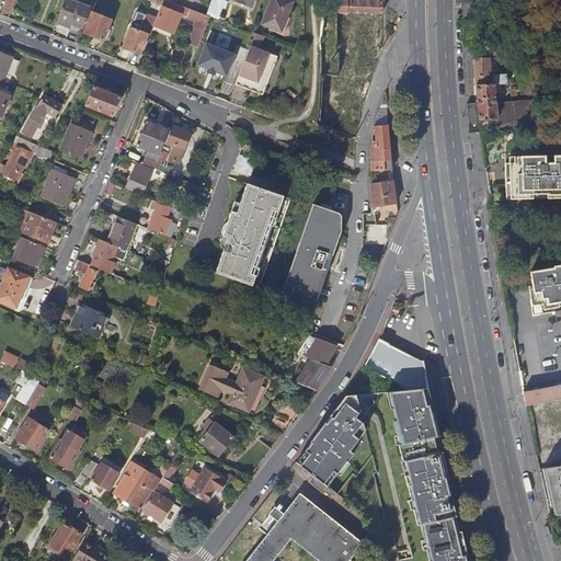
[(4,0),(3,4),(0,13),(0,14),(4,16),(8,18),(13,0),(4,0)]
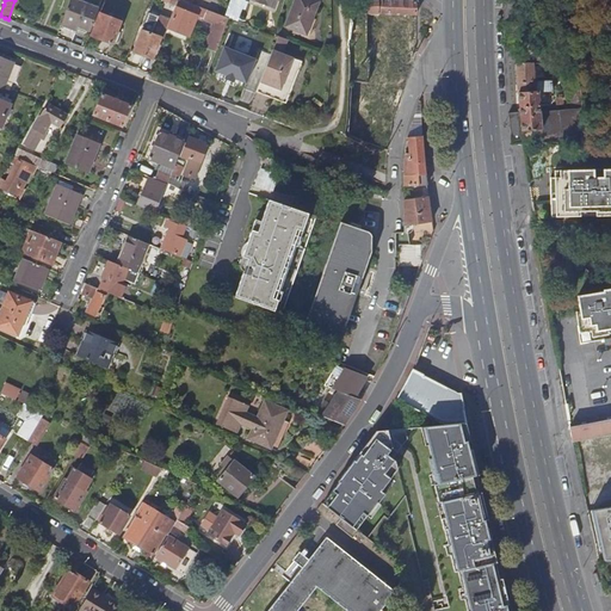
[(69,0),(62,22),(90,31),(98,8),(74,0),(69,0)]
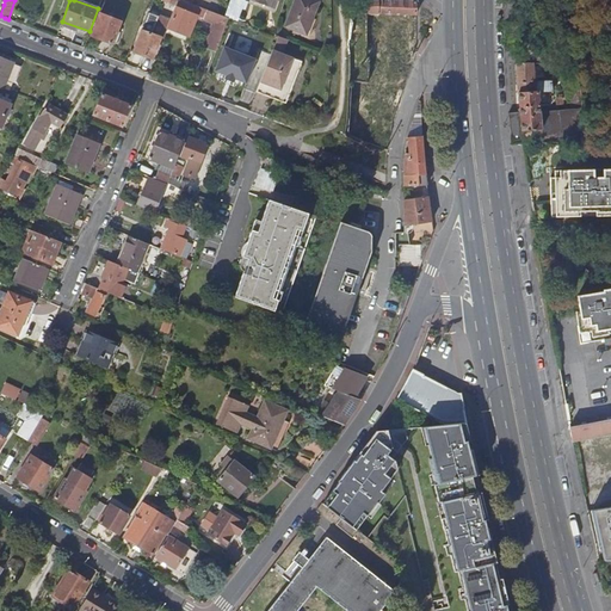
[(192,14),(196,16),(226,26),(229,18),(224,17),(179,0),(176,0),(168,22),(166,28),(189,36),(193,22),(190,20),(192,14)]
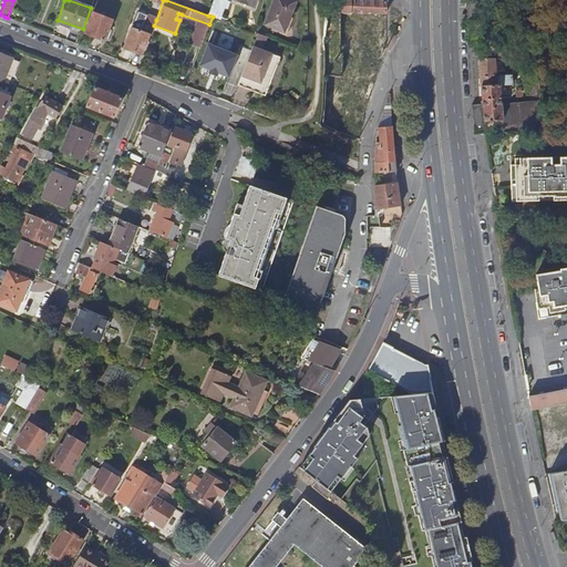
[(213,0),(208,16),(213,17),(219,19),(226,0),(235,0),(254,7),(256,0),(213,0)]
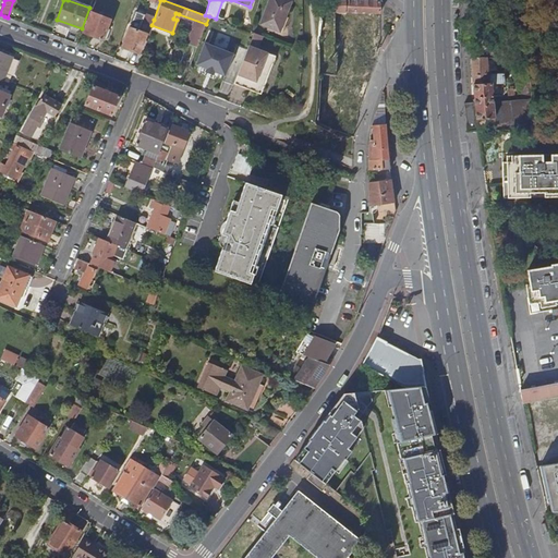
[(271,0),(263,25),(281,33),(291,3),(283,0),(271,0)]
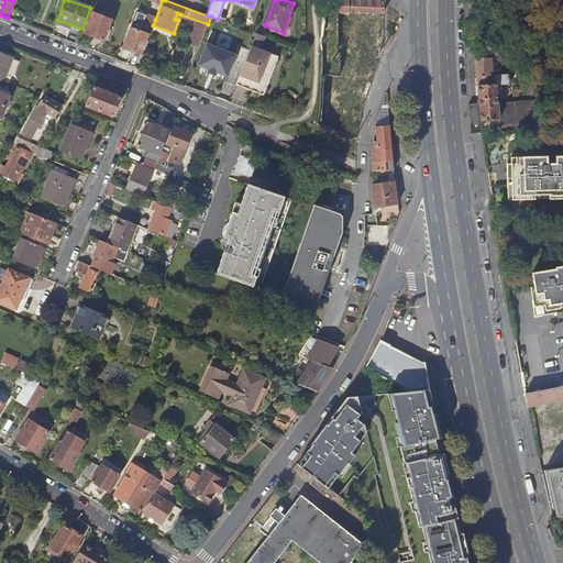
[(383,0),(327,0),(327,12),(339,12),(375,13),(382,13),(384,13),(383,0)]
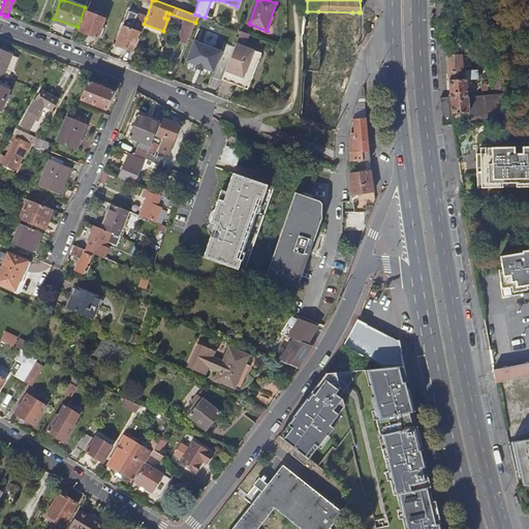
[(115,45),(131,52),(137,32),(141,33),(144,24),(146,19),(127,11),(115,45)]
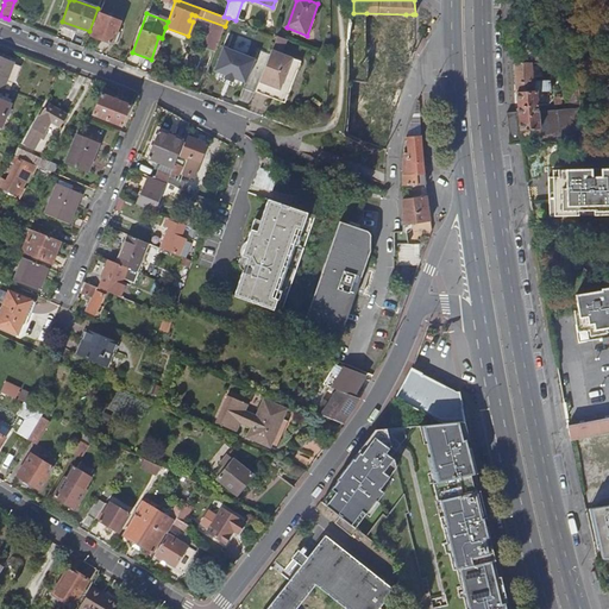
[(90,36),(112,44),(119,22),(99,14),(90,36)]
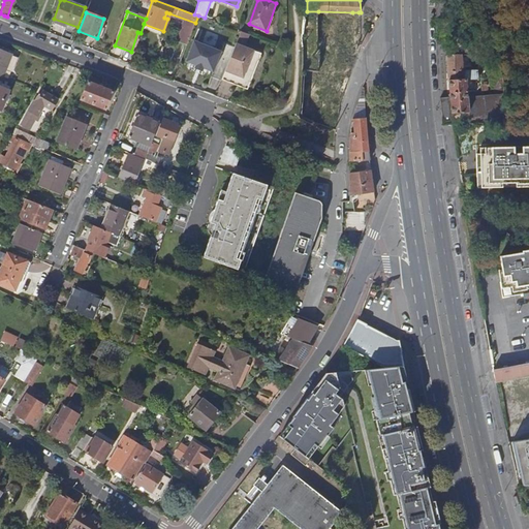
[(180,40),(188,43),(194,27),(186,24),(180,40)]
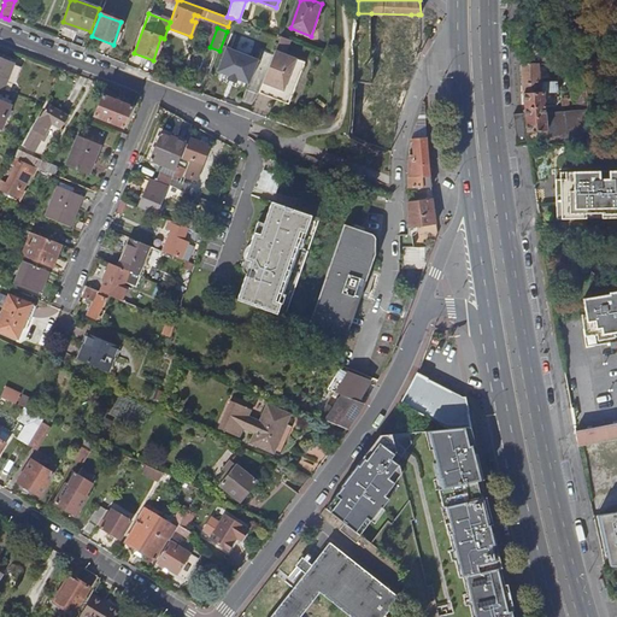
[(286,51),(291,39),(282,36),(277,48),(286,51)]
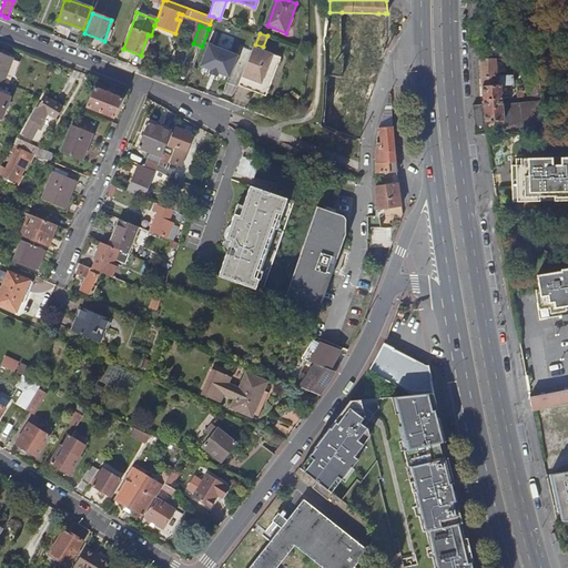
[(511,34),(486,34),(487,57),(511,57),(511,34)]
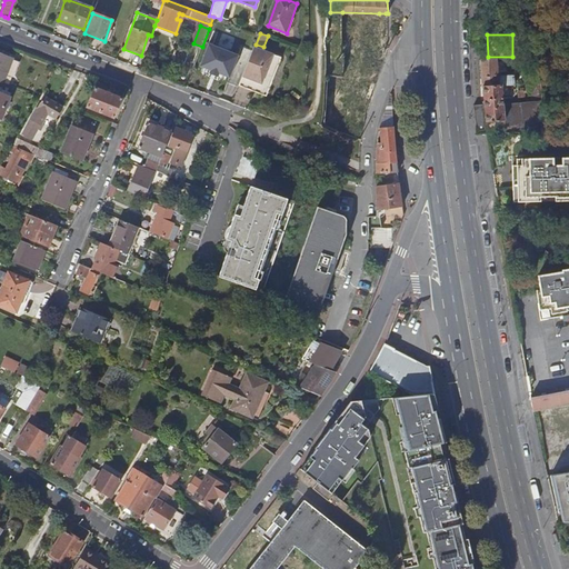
[(229,78),(239,56),(209,43),(200,66),(210,70),(209,73),(218,77),(219,73),(229,78)]
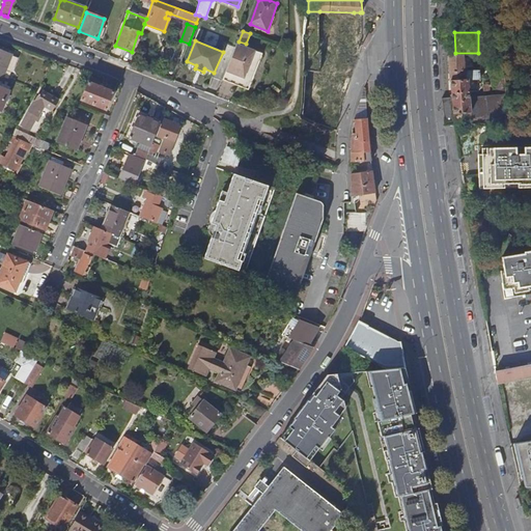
[(228,65),(223,80),(231,83),(232,80),(250,86),(262,54),(238,44),(228,65)]
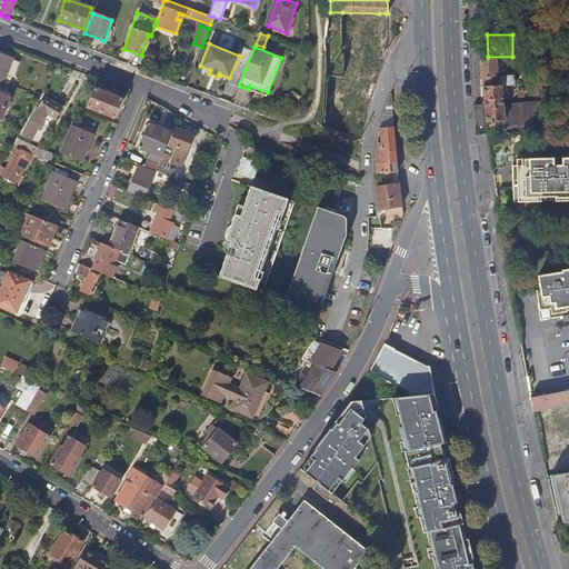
[(0,52),(0,81),(2,82),(13,58),(0,52)]
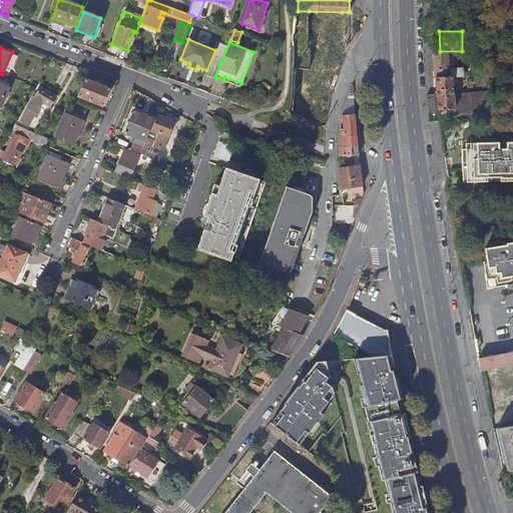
[(448,67),(448,53),(435,52),(435,65),(437,90),(437,93),(438,119),(439,120),(444,119),(483,120),(491,120),(485,54),(457,53),(457,60),(476,60),(478,82),(468,82),(468,89),(478,89),(479,93),(454,94),(454,88),(462,88),(464,85),(464,81),(460,81),(460,84),(453,85),(453,76),(463,76),(463,68),(448,67)]
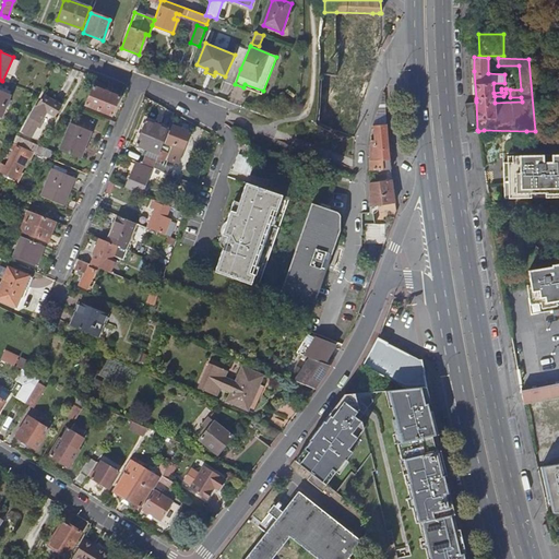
[(119,97),(93,86),(84,105),(111,117),(119,97)]
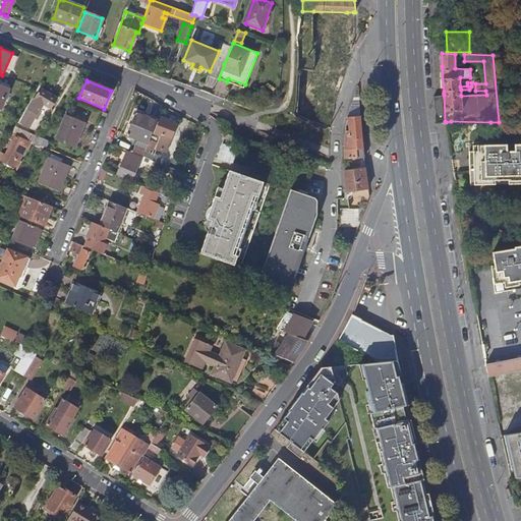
[(20,122),(29,127),(34,118),(35,119),(41,107),(49,112),(55,102),(38,92),(20,122)]
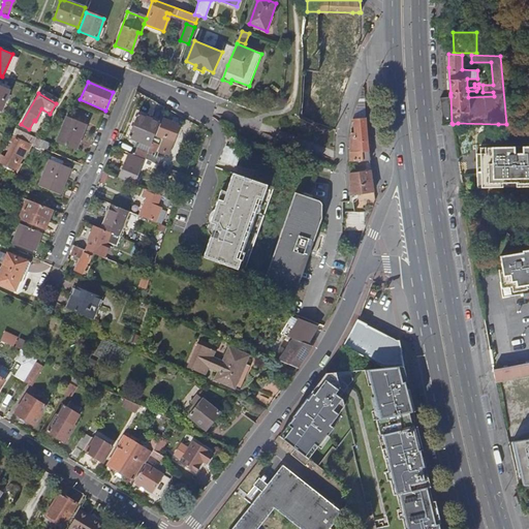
[(443,124),(453,124),(452,123),(450,96),(440,97),(443,124)]
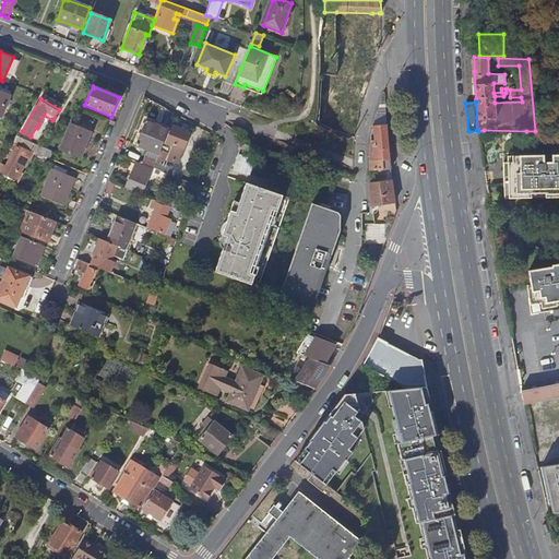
[(158,155),(159,151),(168,130),(145,120),(135,145),(158,155)]
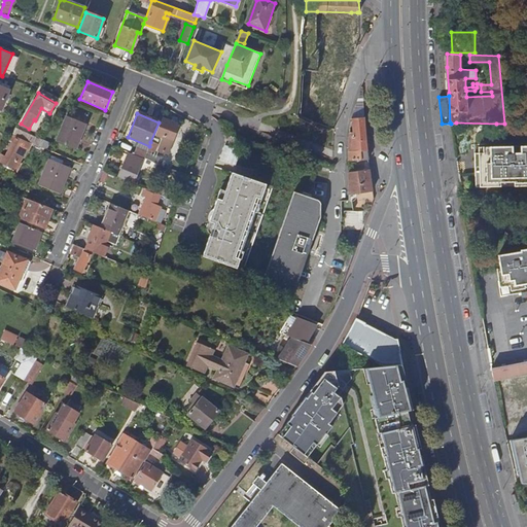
[(58,141),(76,149),(86,125),(68,116),(58,141)]
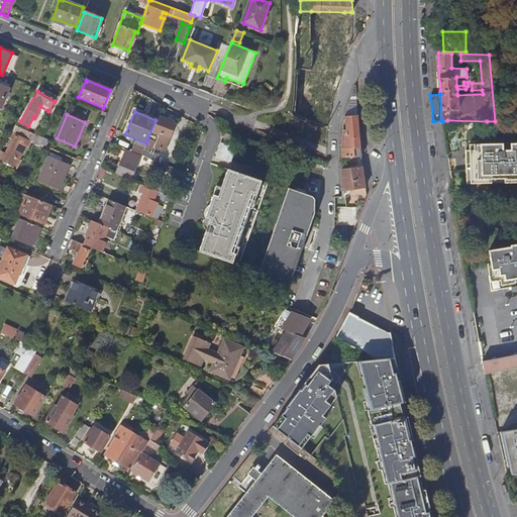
[(345,131),(342,131),(341,136),(340,158),(360,158),(360,153),(348,153),(348,148),(359,147),(357,115),(345,117),(345,131)]
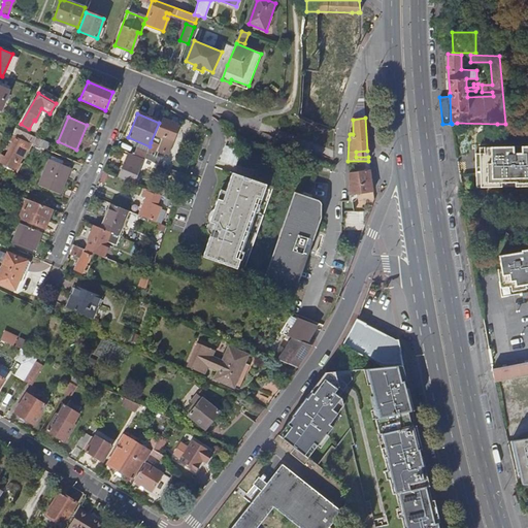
[(158,152),(167,155),(177,129),(170,126),(171,123),(163,120),(157,135),(163,138),(158,152)]
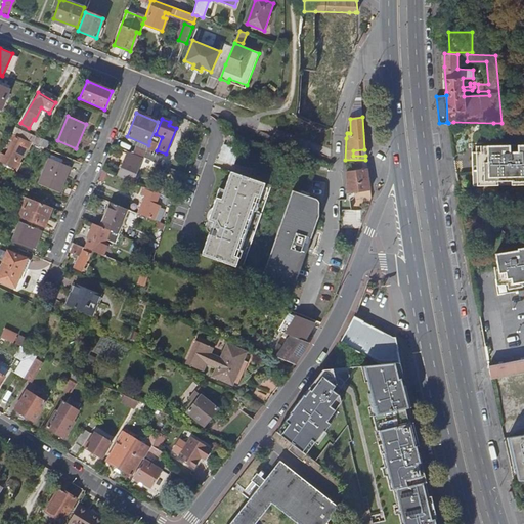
[(14,170),(30,141),(19,137),(16,136),(1,162),(14,170)]
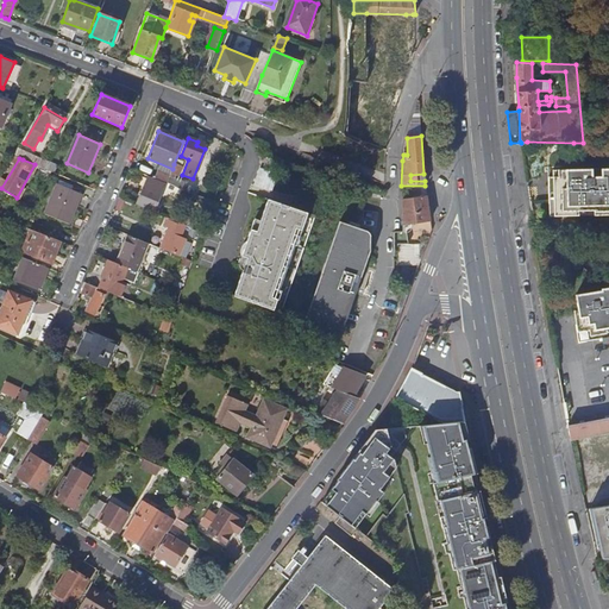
[(263,165),(277,169),(280,163),(264,158),(263,165)]
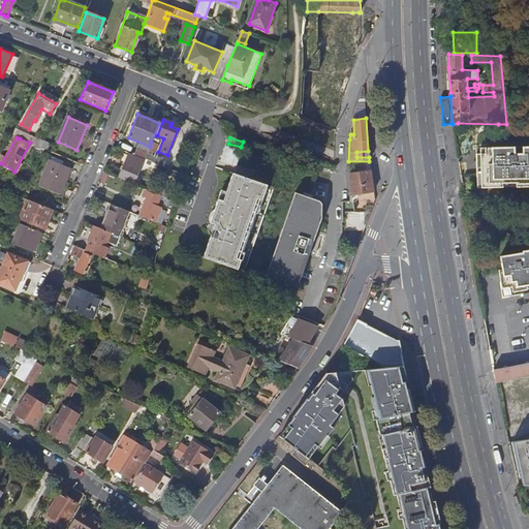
[(43,142),(41,148),(42,148),(49,150),(51,145),(43,142)]
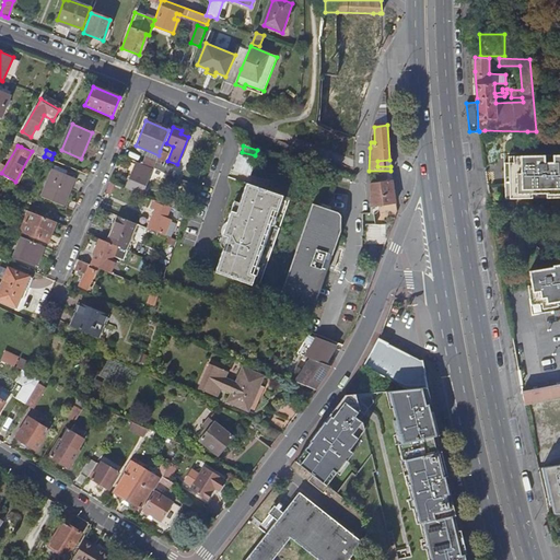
[(166,154),(160,151),(159,155),(155,162),(155,163),(159,164),(161,162),(163,163),(166,154)]
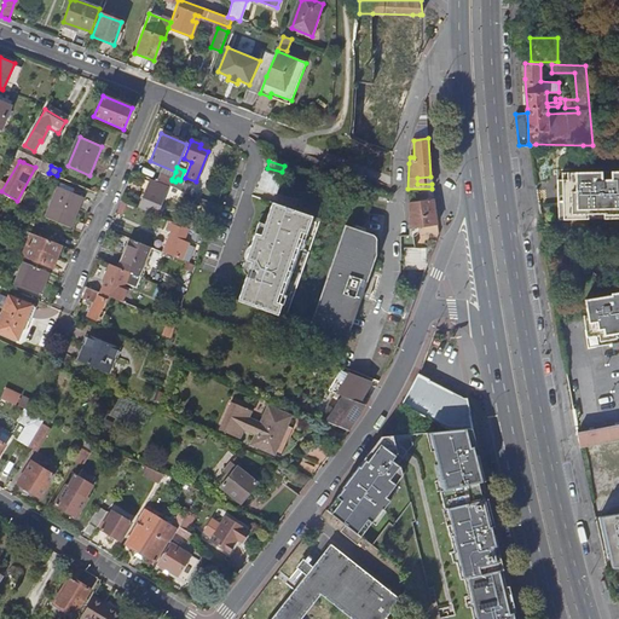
[(259,187),(278,194),(283,175),(265,169),(259,187)]
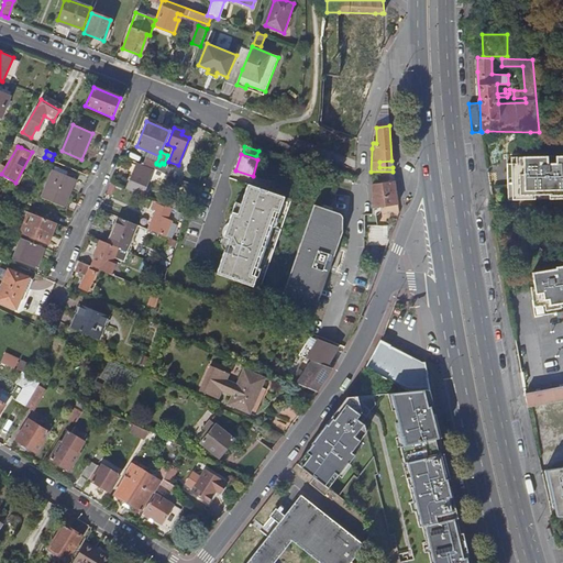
[(516,164),(507,164),(508,195),(519,195),(519,199),(534,198),(534,194),(550,192),(550,195),(562,194),(562,155),(555,156),(555,163),(547,164),(545,156),(516,157),(516,164)]
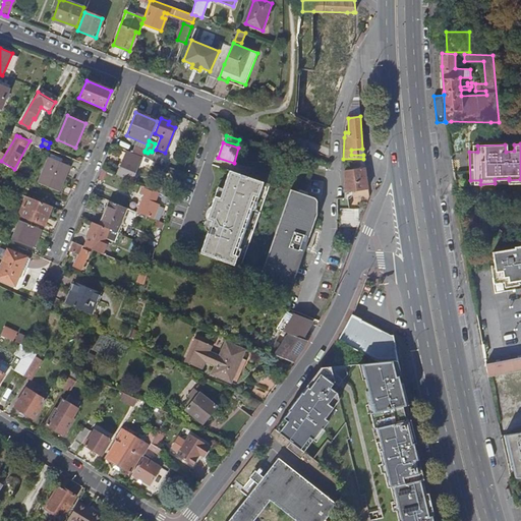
[(133,147),(131,152),(142,157),(145,152),(145,151),(133,147)]
